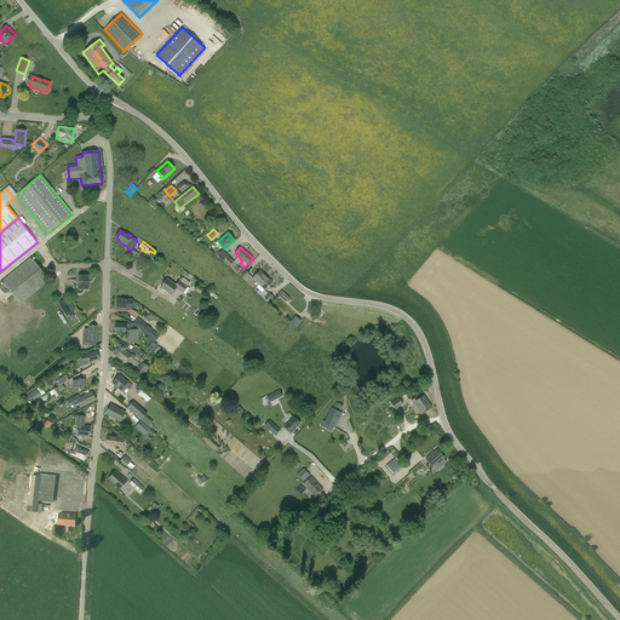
[(218,254),(224,262),(229,256),(223,250),(218,254)]
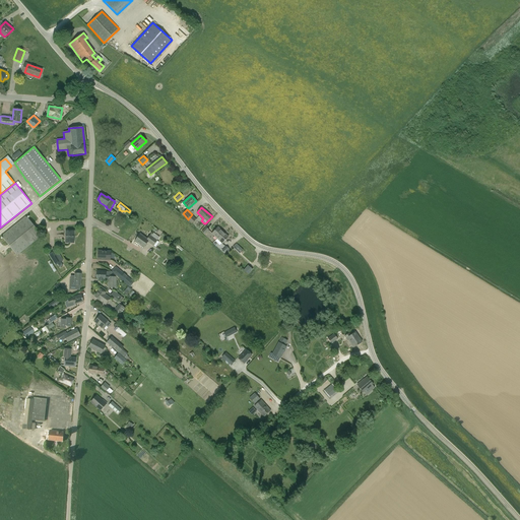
[(192,214),(188,219),(192,223),(196,218),(192,214)]
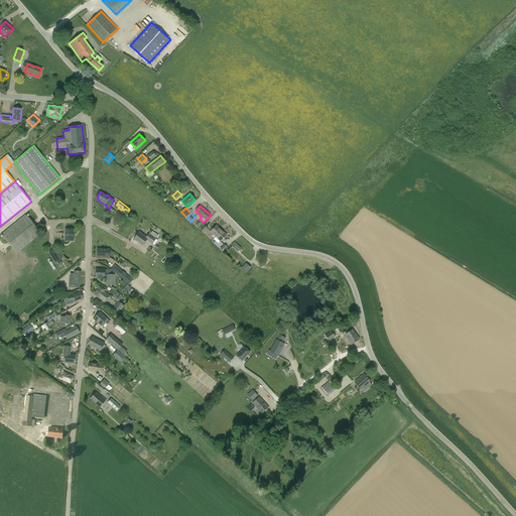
[(17,254),(24,248),(41,234),(26,214),(2,234),(2,235),(11,246),(17,254)]
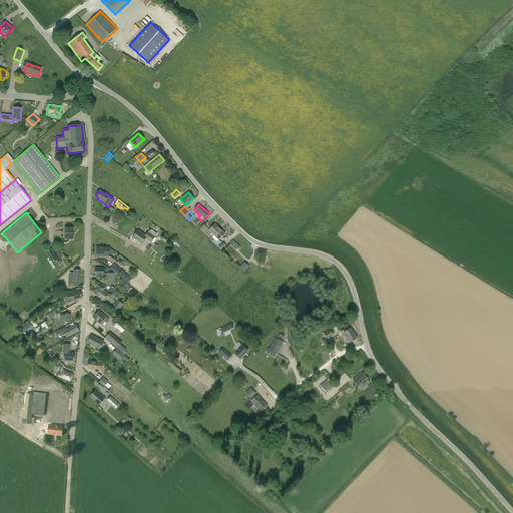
[(214,235),(220,228),(215,224),(208,230),(214,235)]
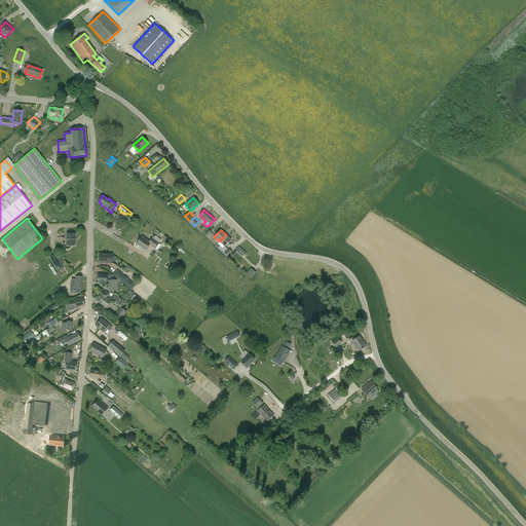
[(67,233),(67,246),(75,246),(75,238),(75,234),(67,233)]
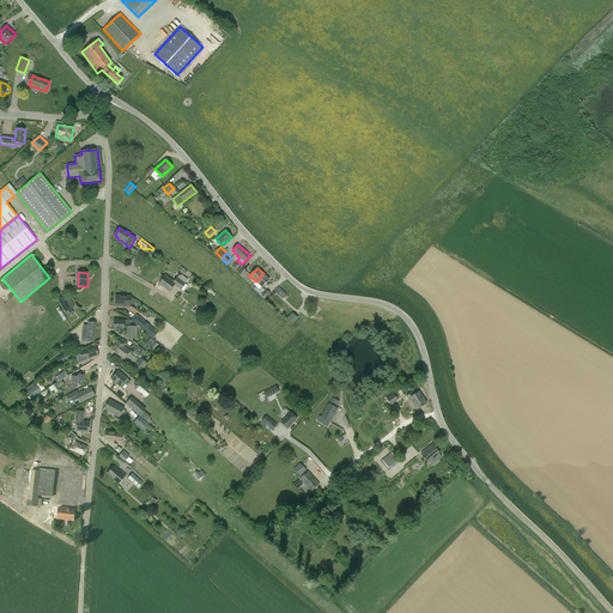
[(263,273),(256,281),(262,287),(269,279),(263,273)]
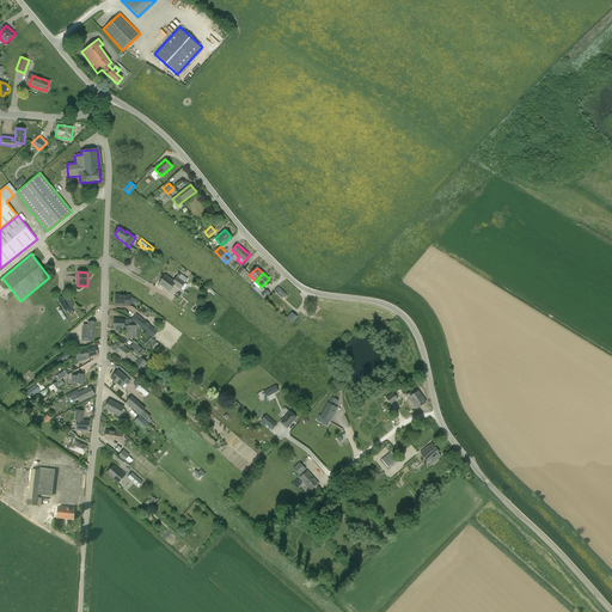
[(181,289),(184,283),(185,283),(188,280),(181,274),(179,275),(178,275),(177,277),(176,277),(172,281),(165,275),(159,285),(169,292),(175,285),(181,289)]
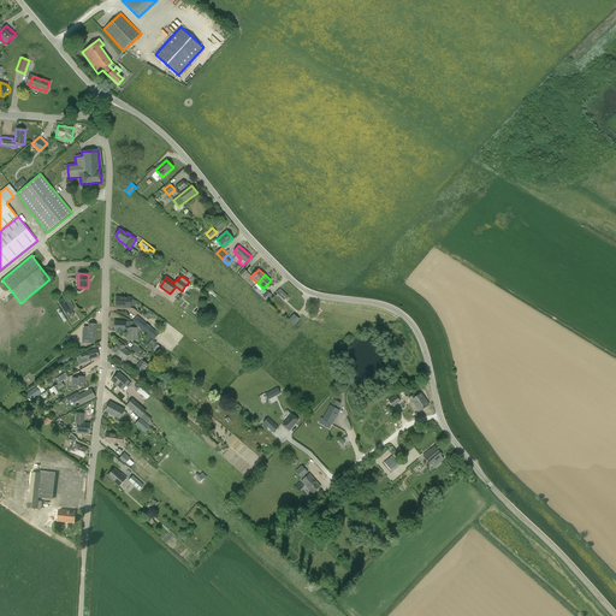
[(277,291),(284,300),(288,296),(279,289),(277,291)]
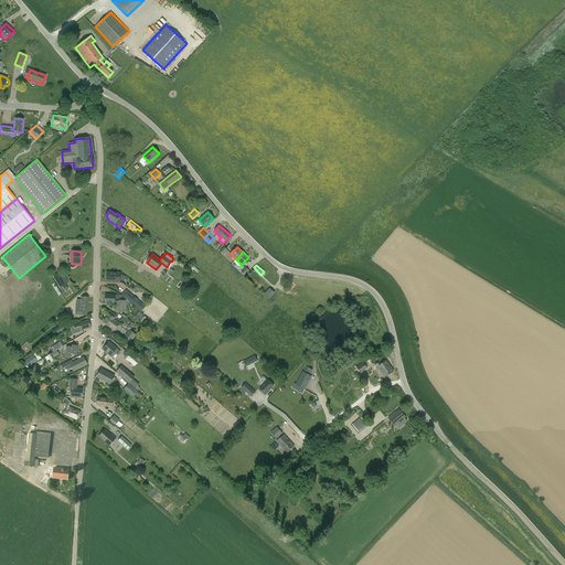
[(60,288),(66,285),(60,273),(53,276),(60,288)]
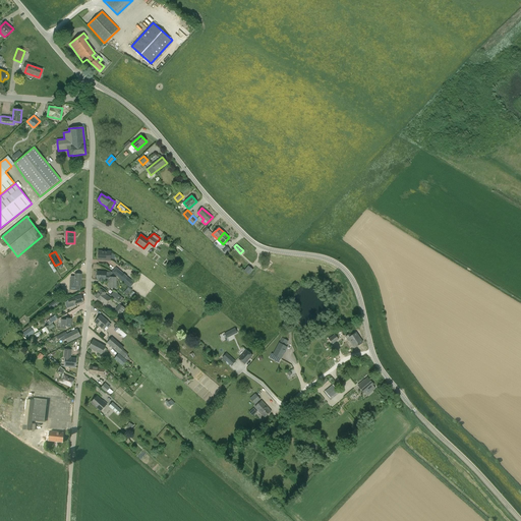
[(110,261),(111,252),(98,251),(98,261),(110,261)]
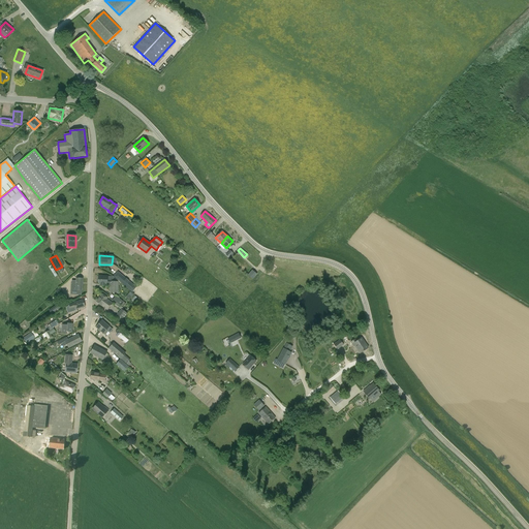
[(252,270),(248,275),(253,279),(257,274),(252,270)]
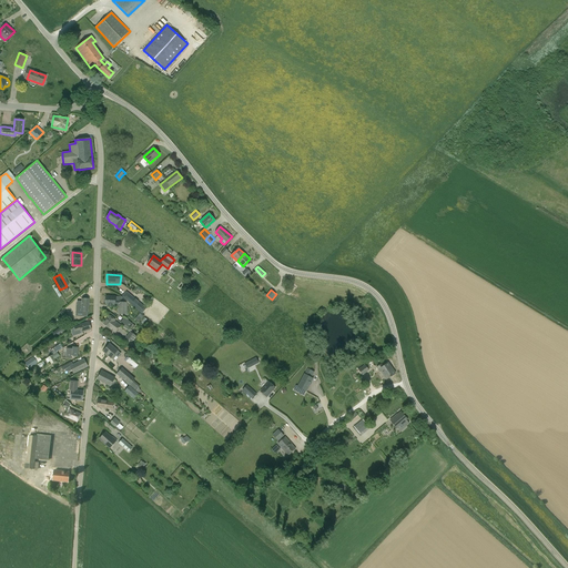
[(127,292),(123,297),(128,301),(127,302),(142,314),(146,307),(137,300),(127,292)]
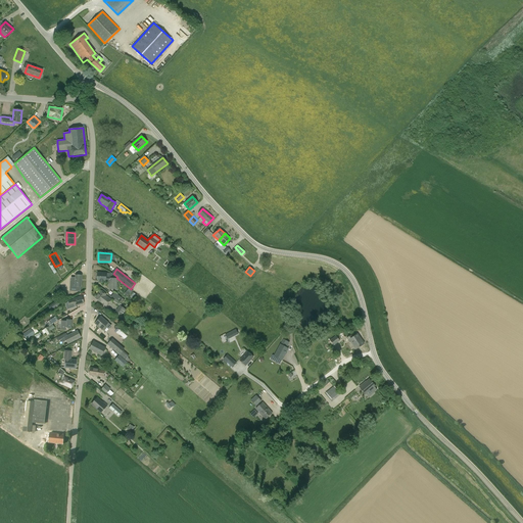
[(117,277),(113,274),(106,273),(98,273),(97,281),(99,281),(99,282),(103,282),(104,281),(106,281),(109,281),(108,289),(116,289),(116,278),(117,277)]
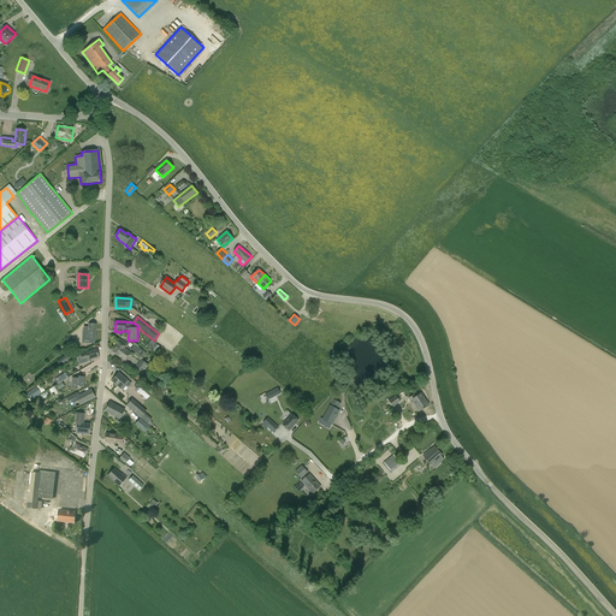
[(83,338),(88,338),(95,338),(96,325),(89,324),(89,327),(83,327),(83,338)]
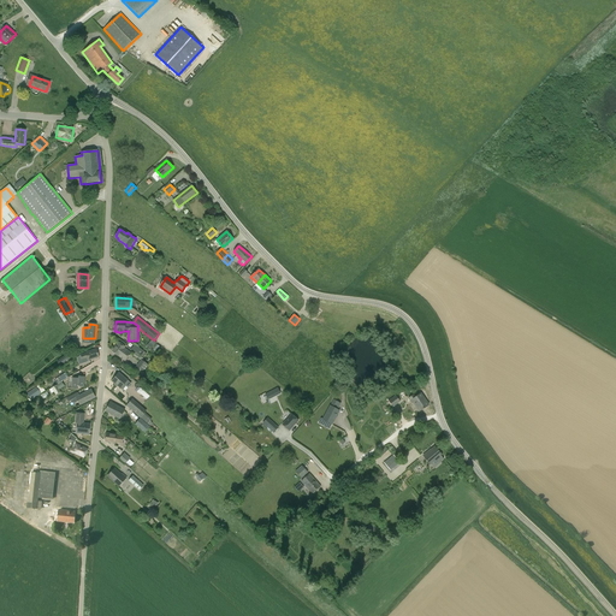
[(125,361),(131,353),(124,348),(125,347),(119,342),(112,351),(118,356),(125,361)]
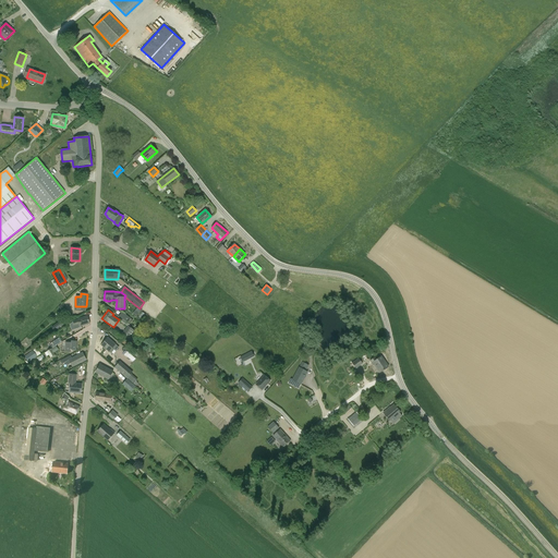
[(119,316),(122,319),(126,323),(130,317),(123,312),(119,316)]
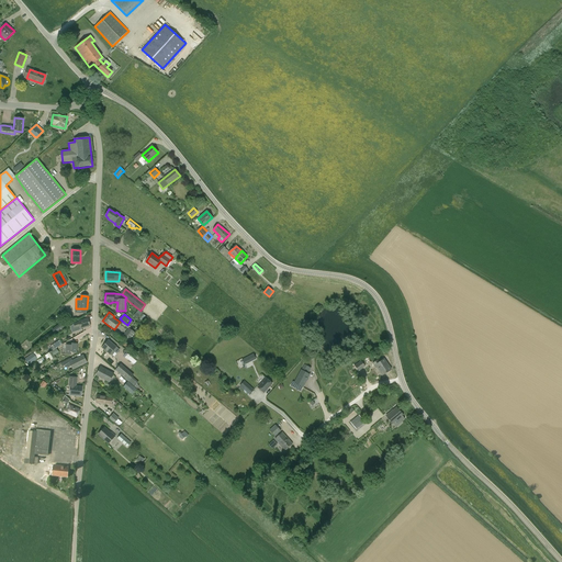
[(88,318),(79,322),(72,324),(75,330),(81,329),(90,326),(88,318)]
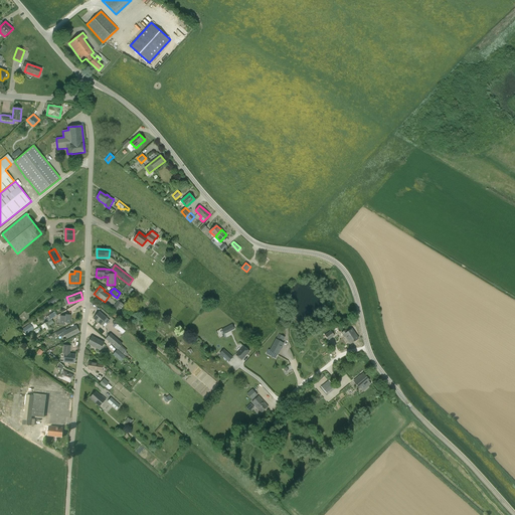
[(50,306),(59,300),(56,296),(47,302),(50,306)]
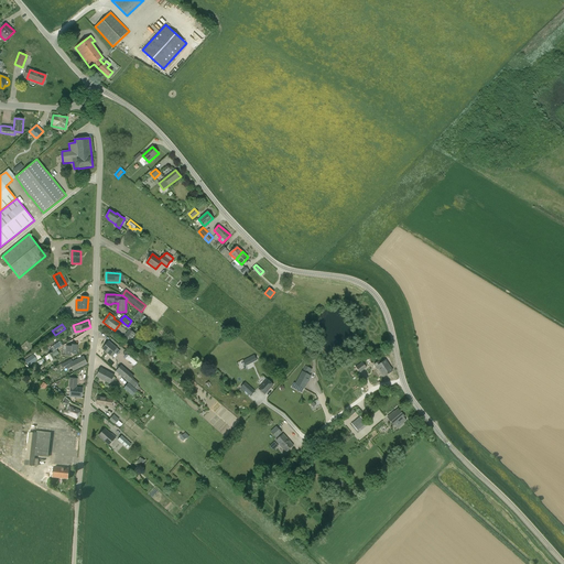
[(132,342),(137,335),(129,329),(125,336),(132,342)]
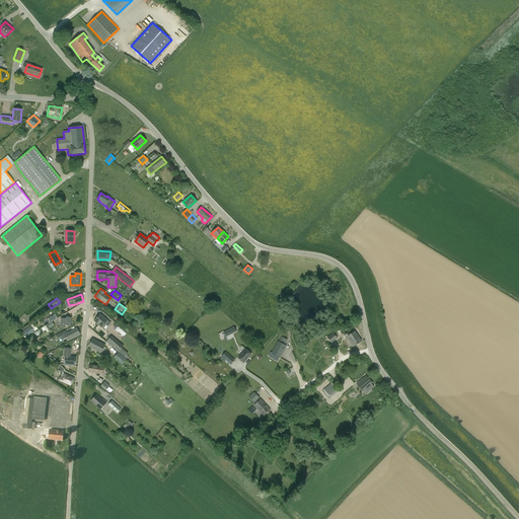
[(107,320),(103,317),(100,314),(94,321),(98,324),(101,327),(104,323),(107,326),(110,323),(107,320)]
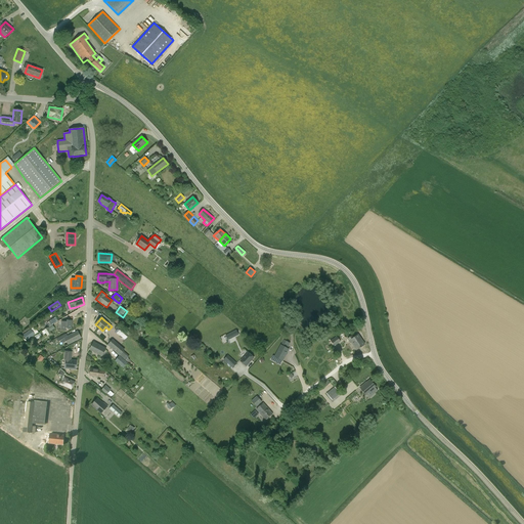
[(72,329),(72,321),(67,320),(67,322),(62,321),(61,330),(67,331),(67,329),(72,329)]
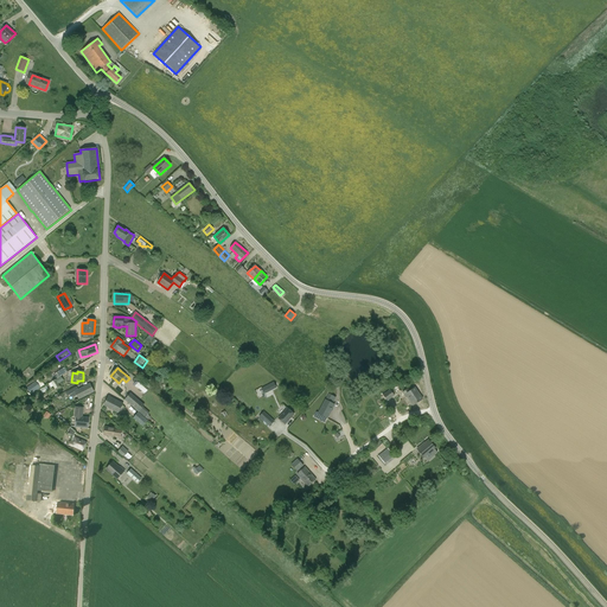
[(51,383),(49,384),(51,388),(53,387),(55,389),(59,387),(56,379),(51,383)]
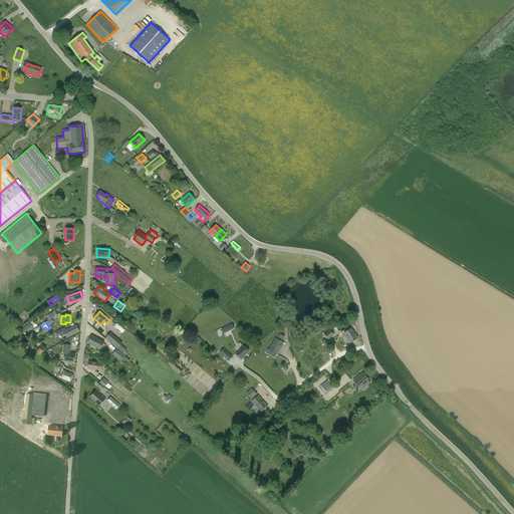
[(22,329),(26,334),(34,328),(30,323),(22,329)]
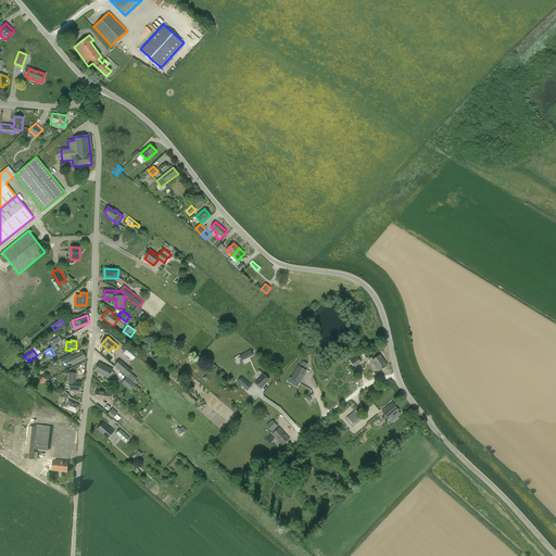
[(133,361),(136,356),(126,350),(124,353),(133,361)]
